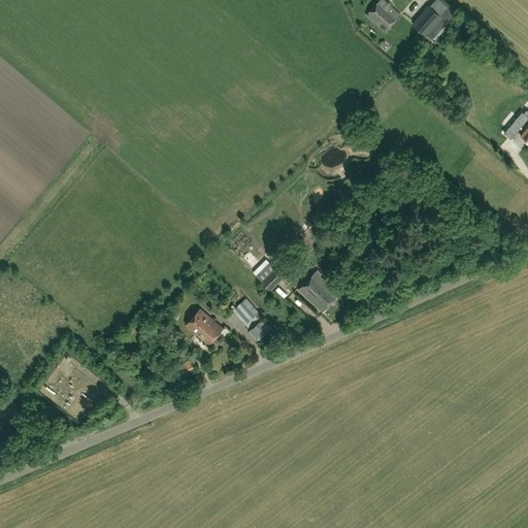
[(378,0),(365,15),(385,32),(399,14),(383,0),(378,0)]
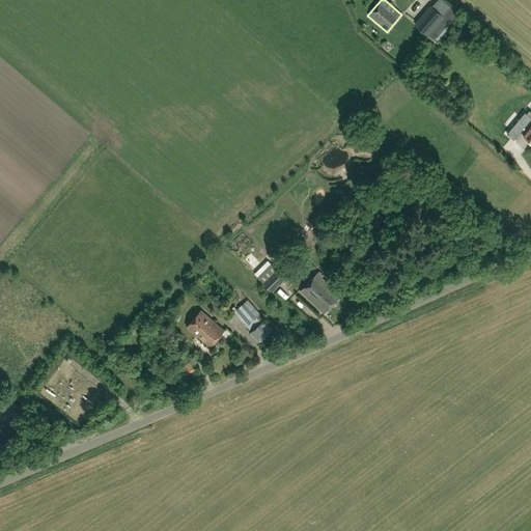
[(431,5),(414,24),(427,35),(444,16),(431,5)]
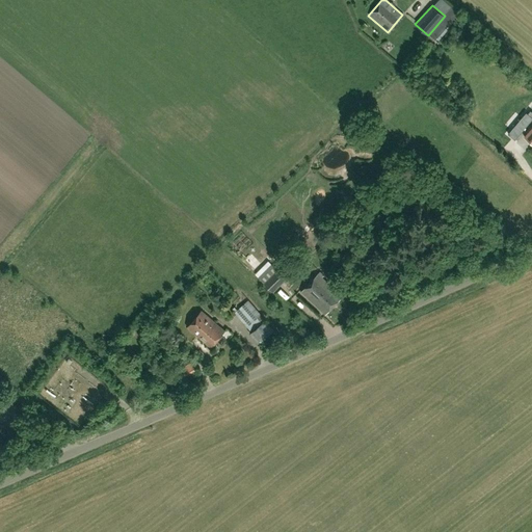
[(407,58),(403,62),(409,69),(414,63),(407,58)]
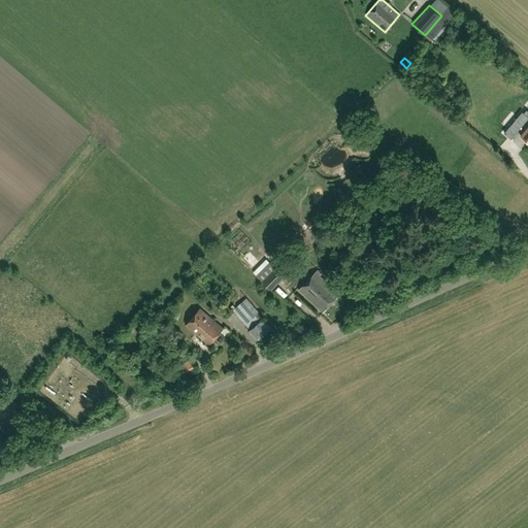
[(311,232),(318,240),(322,236),(316,229),(311,232)]
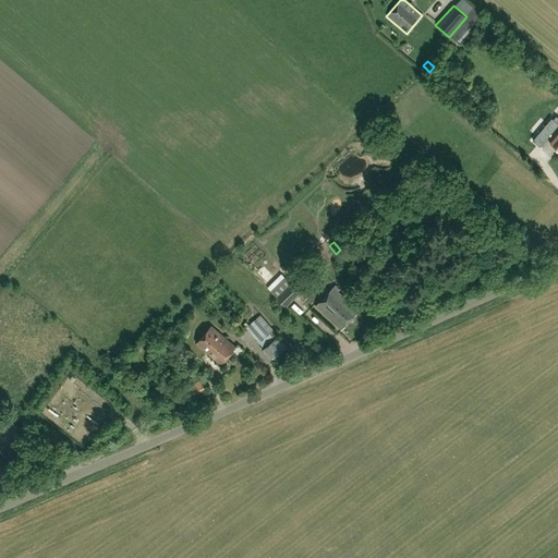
[(287,306),(295,298),(301,293),(290,281),(276,295),(287,306)]
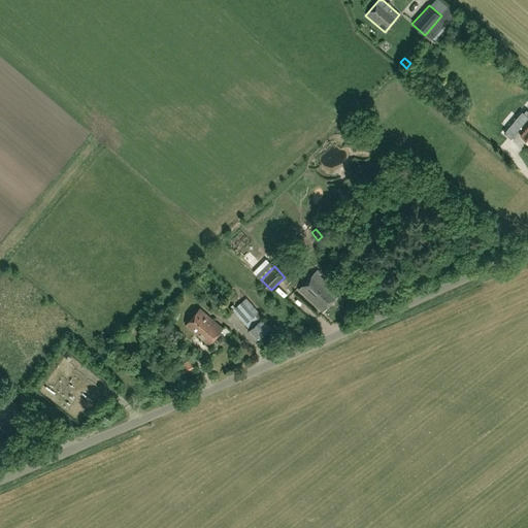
[(299,289),(323,311),(339,293),(317,271),(299,289)]
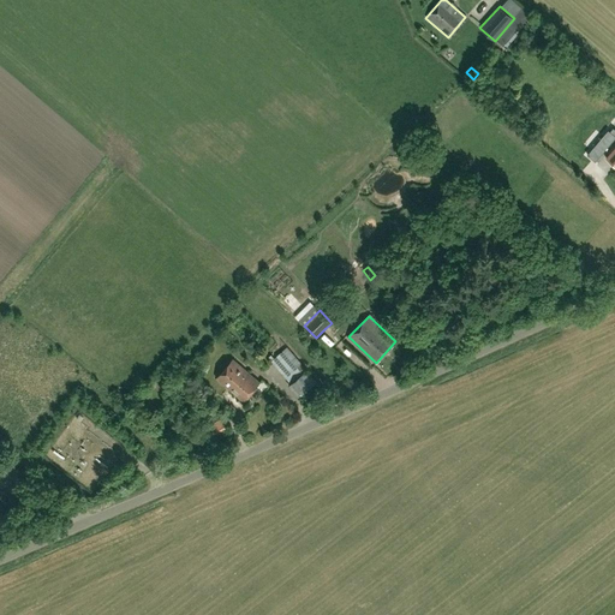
[(272,360),(291,383),(288,386),(298,396),(316,382),(308,369),(299,376),(297,374),(305,368),(287,347),(272,360)]
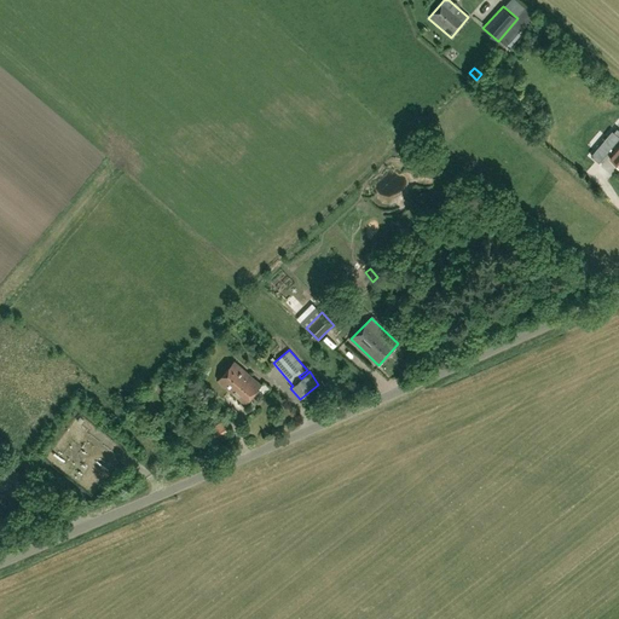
[(218,381),(244,404),(261,385),(235,362),(218,381)]
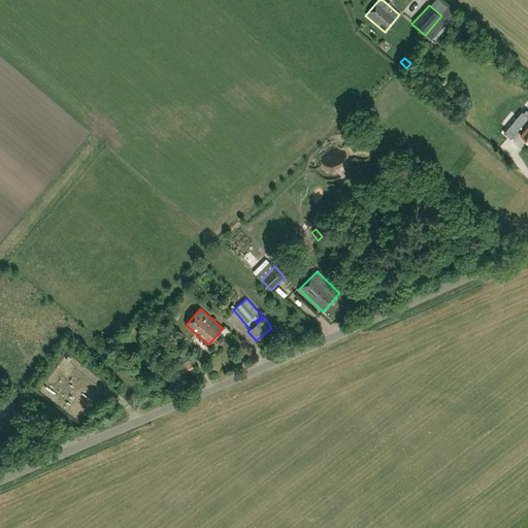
[(185,357),(179,349),(172,353),(177,361),(185,357)]
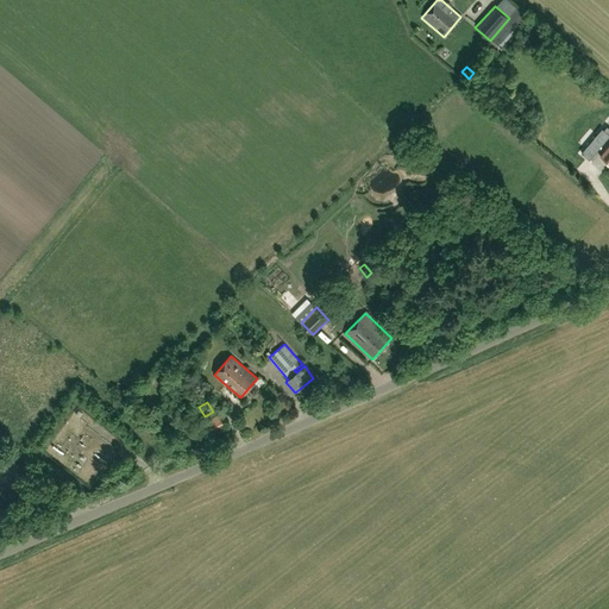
[(144,427),(149,420),(138,410),(132,418),(144,427)]
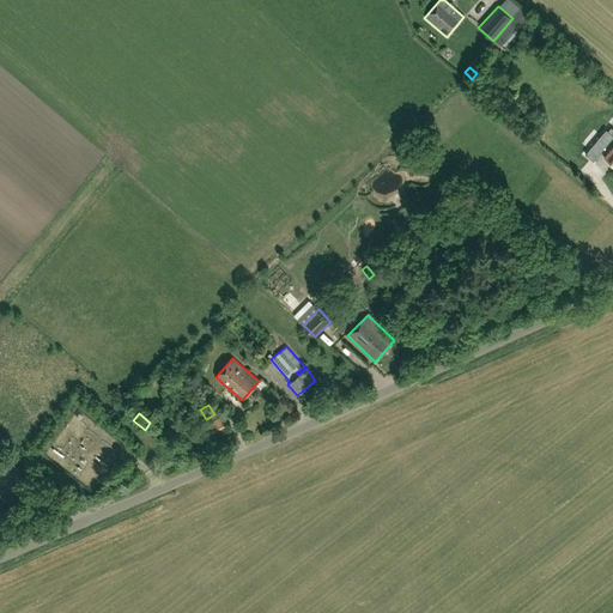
[(76,436),(80,441),(92,426),(78,416),(56,441),(65,449),(76,436)]
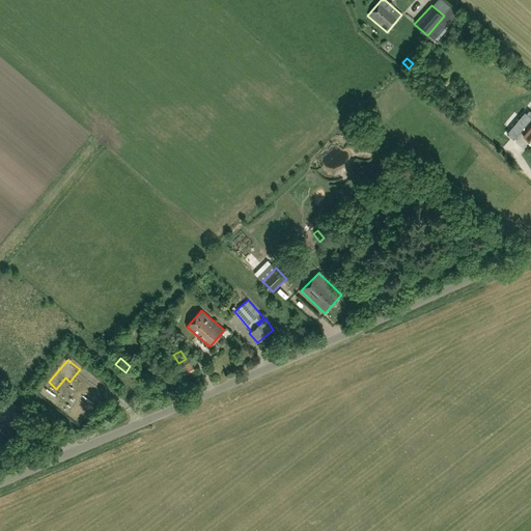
[(182,366),(187,375),(196,370),(191,361),(182,366)]
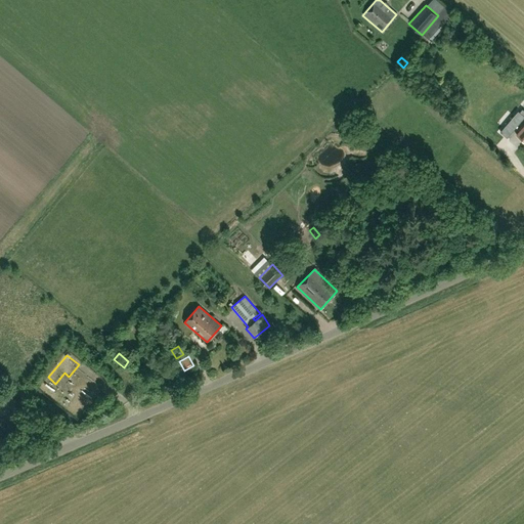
[(184,370),(179,361),(169,367),(177,383),(187,377),(184,370)]
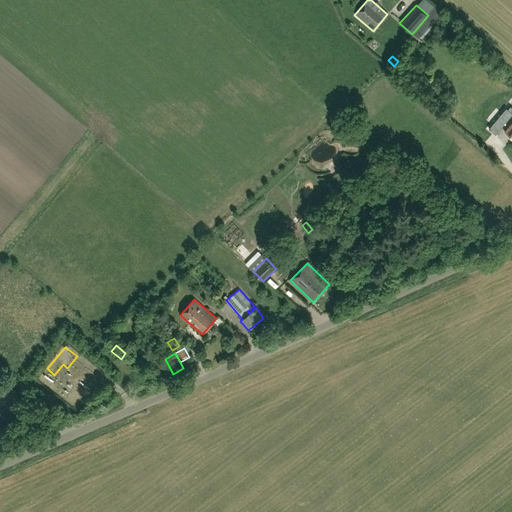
[(75,378),(87,387),(94,379),(82,370),(75,378)]
